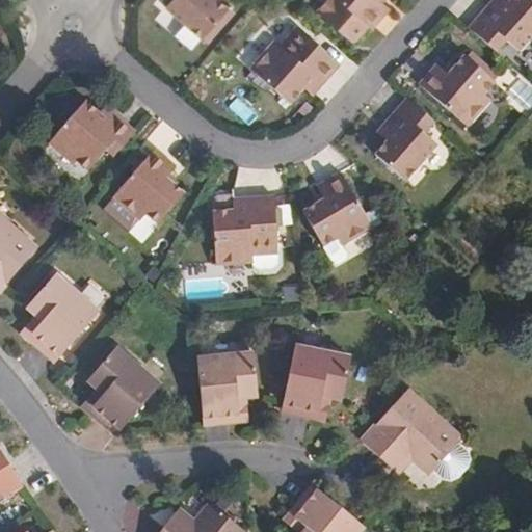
[(230,7),(220,0),(173,0),(166,7),(203,38),(230,7)]
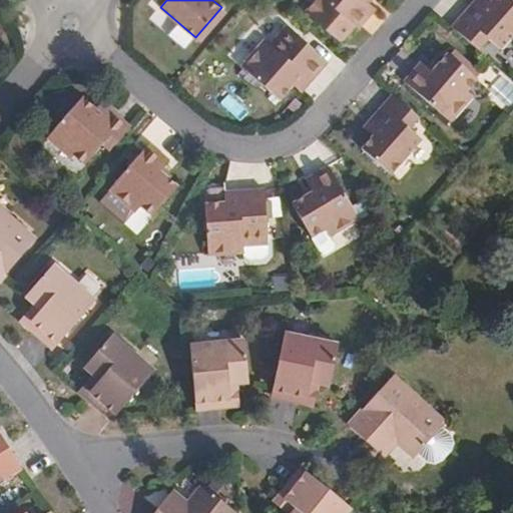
[(378,9),(371,2),(368,0),(318,0),(308,12),(343,43),(358,26),(361,28),(378,9)]
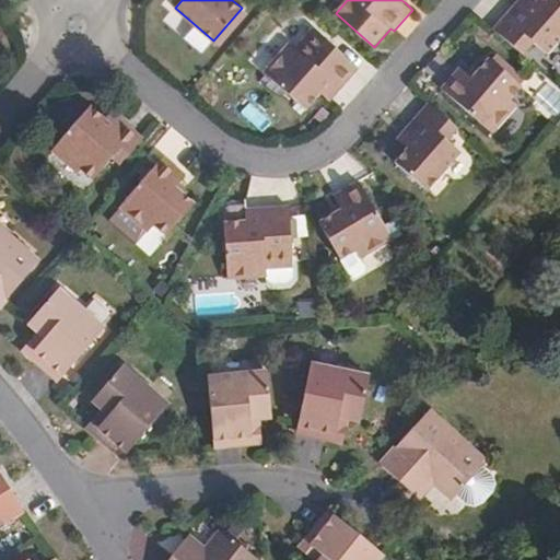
[(521,0),(518,0),(493,30),(523,56),(534,43),(547,54),(559,39),(559,0),(537,0),(535,2),(529,8),(521,0)]
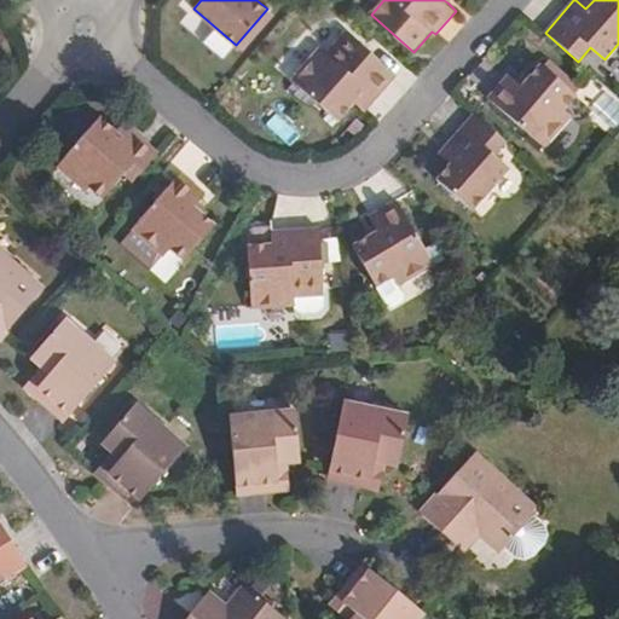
[(346,33),(325,56),(331,59),(341,48),(351,38),(346,33)]
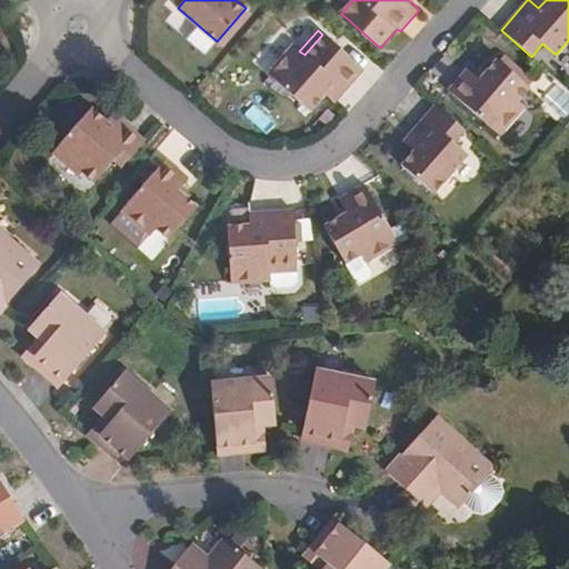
[(305,55),(299,51),(295,47),(269,75),(312,113),(328,97),(338,86),(347,92),(365,72),(322,35),(313,45),(305,55)]
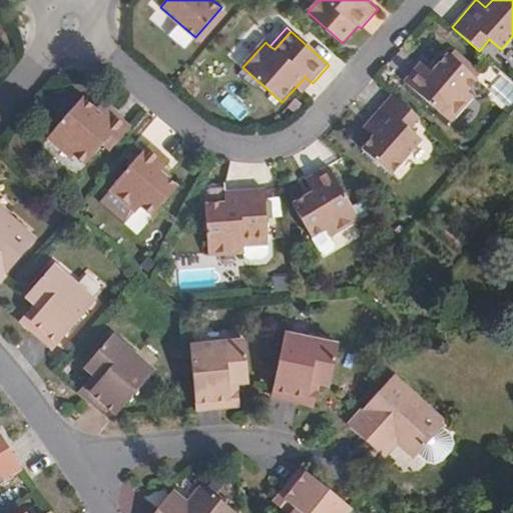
[(435,74),(429,67),(422,62),(405,81),(452,122),(475,96),(467,90),(478,79),(449,53),(439,64),(441,66),(435,74)]
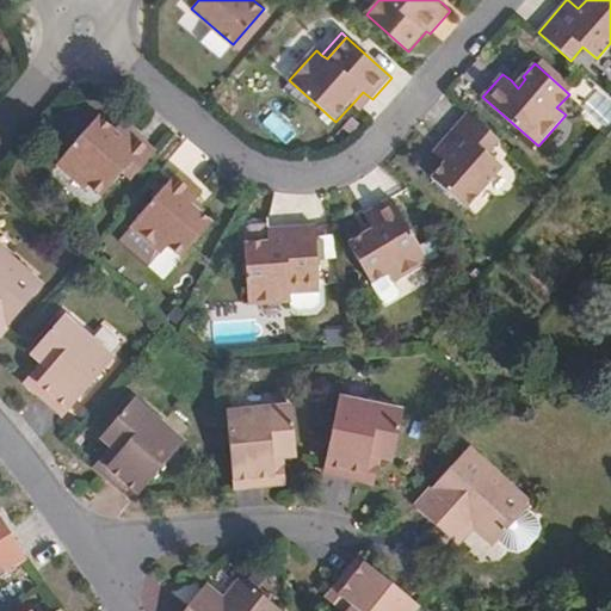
[(517,73),(511,80),(518,88),(525,79),(523,76),(517,73)]
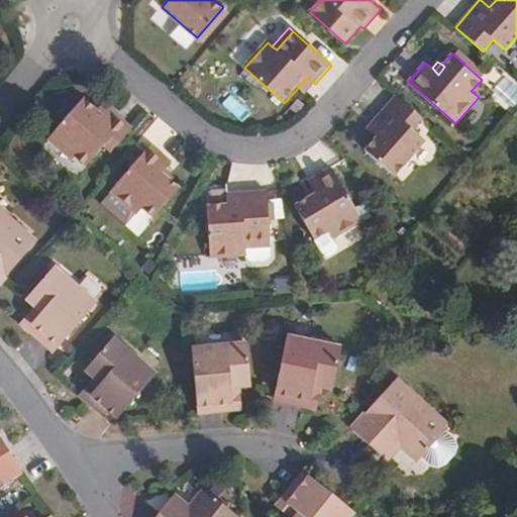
[(307,78),(298,88),(305,95),(315,84),(307,78)]
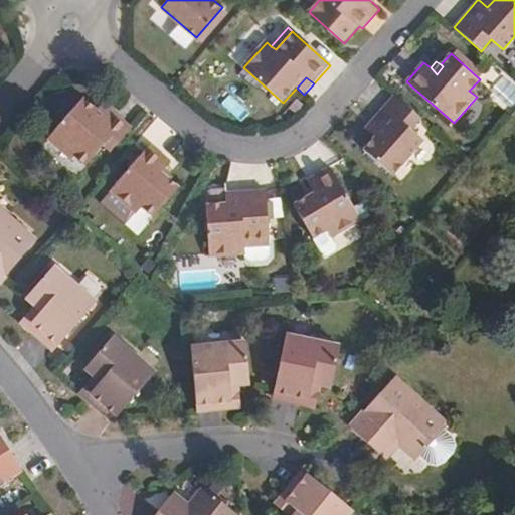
[(420,119),(394,97),(371,122),(380,131),(375,136),(364,150),(393,176),(423,141),(411,130),(420,119)]
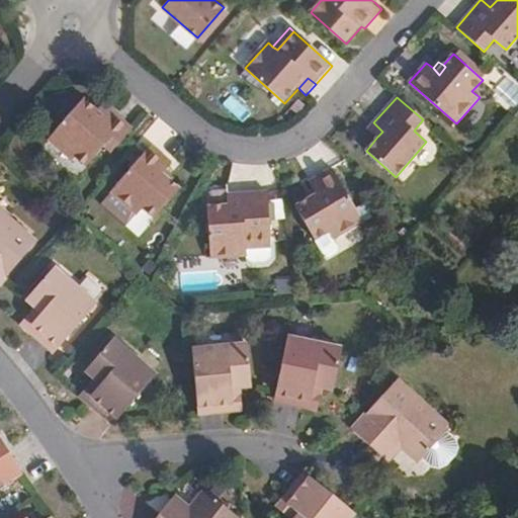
[(105,116),(97,109),(85,98),(49,140),(73,161),(76,158),(87,167),(95,158),(104,146),(112,152),(134,127),(112,109),(105,116)]
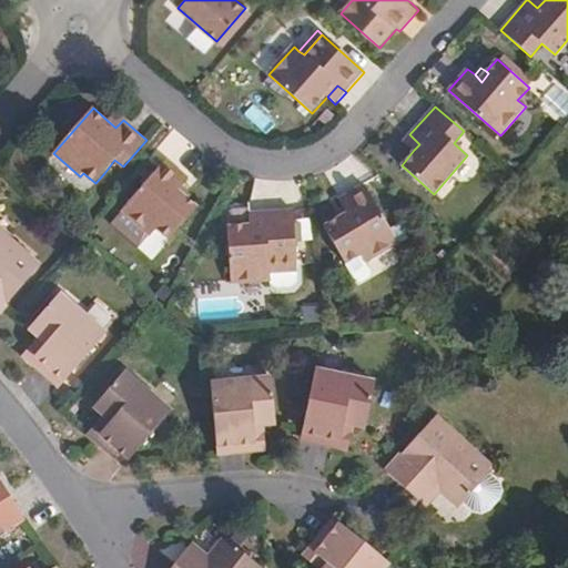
[(114,112),(107,120),(115,128),(123,120),(114,112)]
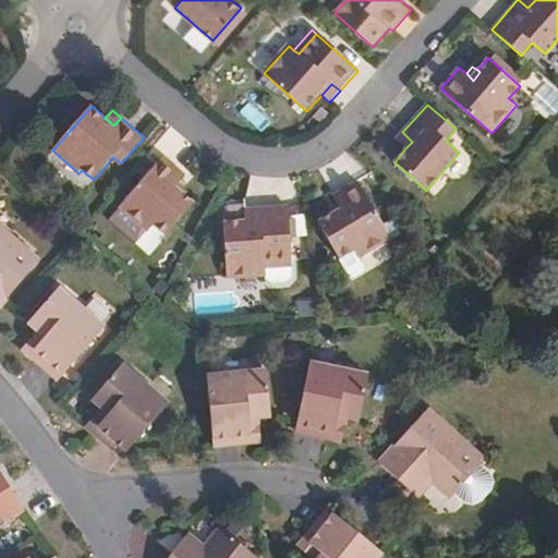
[(412,142),(402,132),(397,138),(407,147),(412,142)]
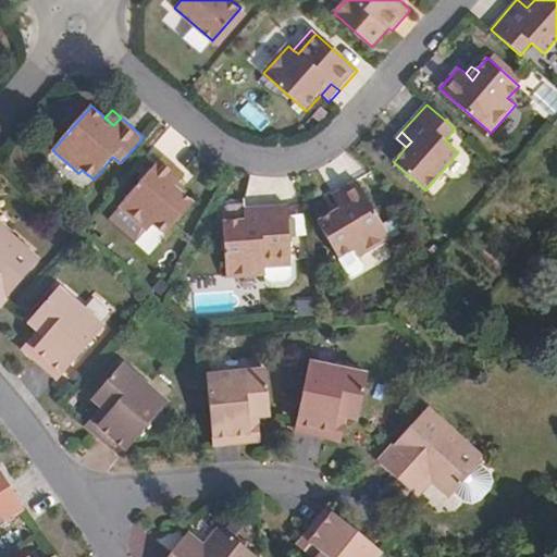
[(172,187),(177,181),(184,173),(164,156),(120,208),(148,232),(153,225),(168,237),(195,203),(183,193),(180,195),(172,187)]
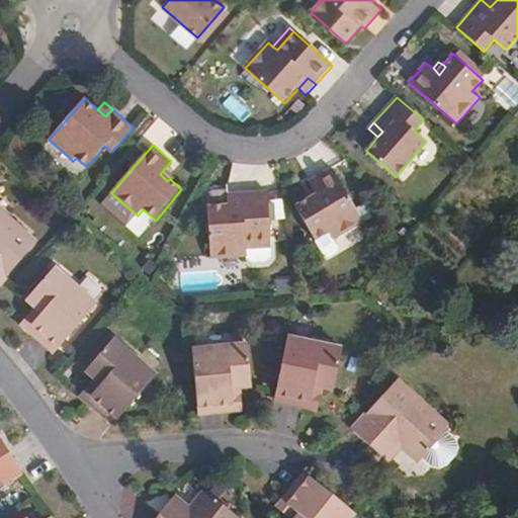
[(173,175),(165,168),(160,174),(167,181),(170,179),(173,175)]
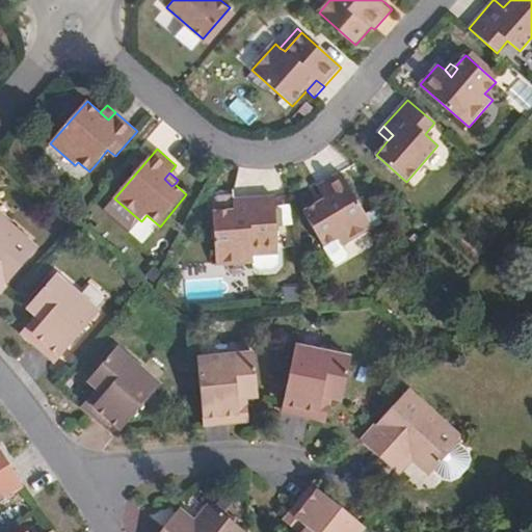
[(321,206),(319,203),(306,212),(327,247),(343,237),(348,244),(377,225),(342,173),(319,187),(324,193),(328,201),(321,206)]
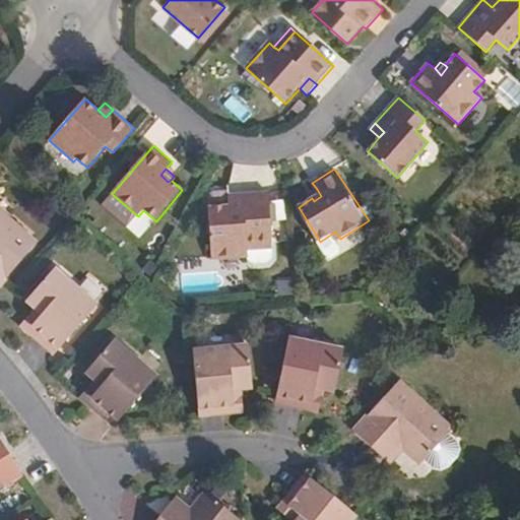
[(309,195),(312,198),(314,201),(321,196),(317,189),(309,195)]
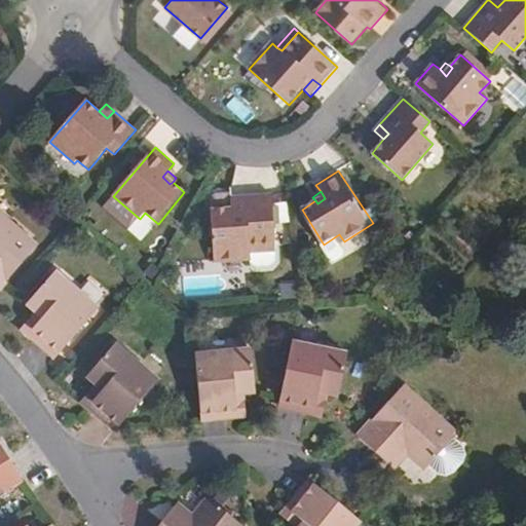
[(247,209),(231,209),(211,210),(212,263),(249,261),(249,255),(248,248),(274,247),(271,195),(245,196),(247,209)]
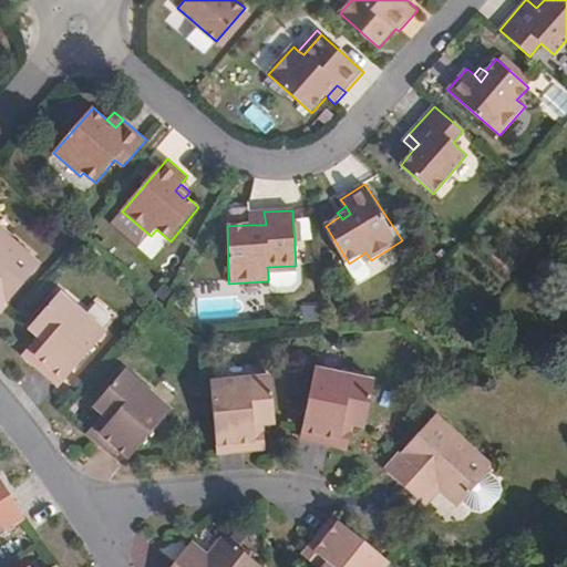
[(249,213),(249,225),(266,225),(264,212),(249,213)]
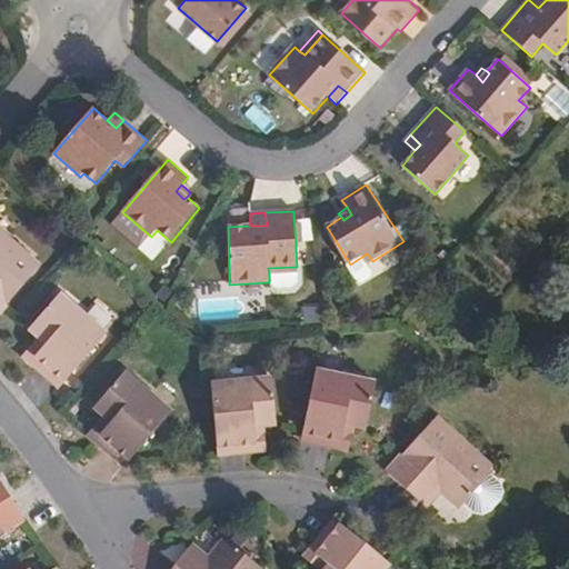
[(0,313),(41,267),(0,230),(0,313)]
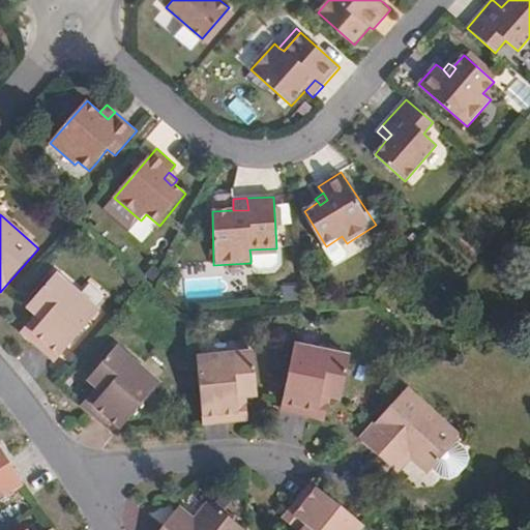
[(342,236),(326,246),(336,262),(341,263),(351,257),(352,253),(347,243),(342,236)]
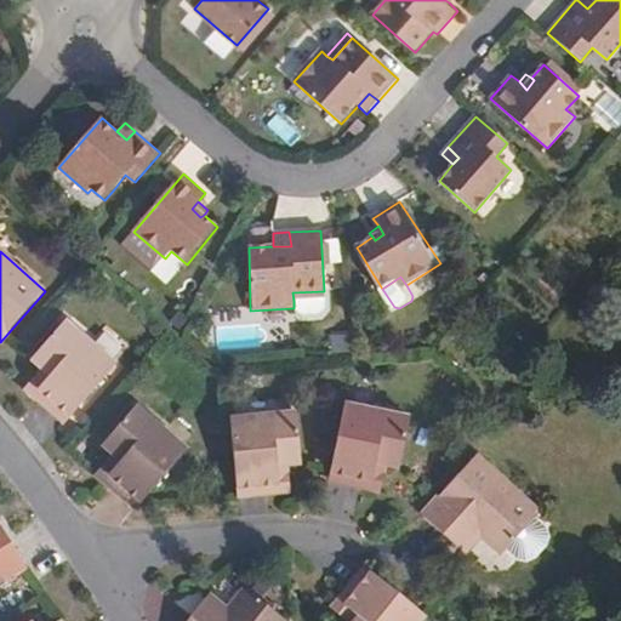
[(292,292),(294,301),(325,300),(324,291),(292,292)]
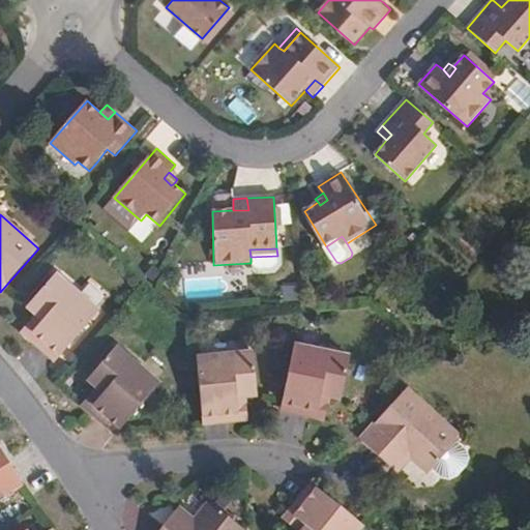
[(277,256),(251,257),(251,263),(251,265),(256,270),(272,268),(277,264),(277,256)]
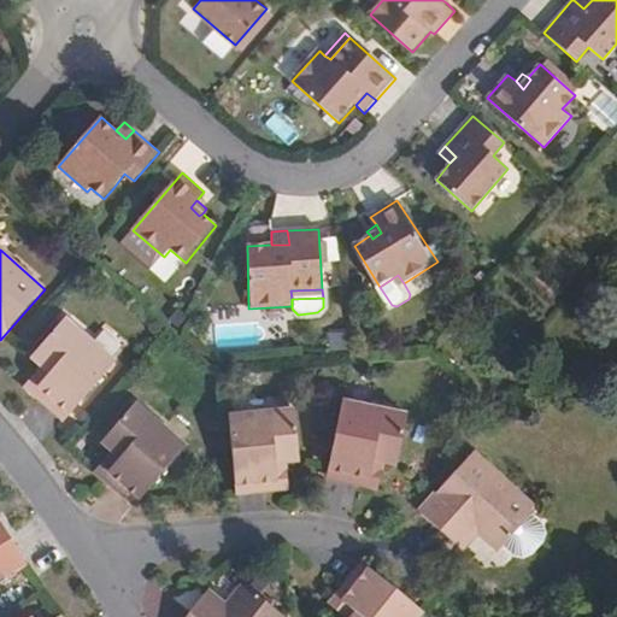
[(40,386),(71,413),(116,363),(87,339),(65,319),(34,357),(43,365),(51,371),(40,386)]
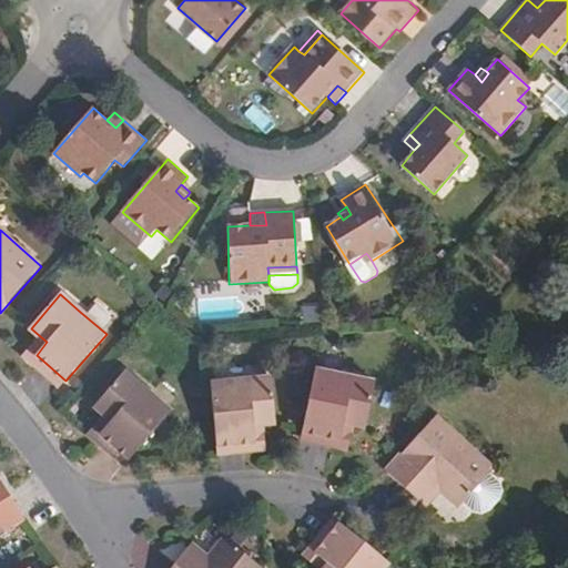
[(24,355),(31,362),(37,355),(47,342),(40,336),(24,355)]
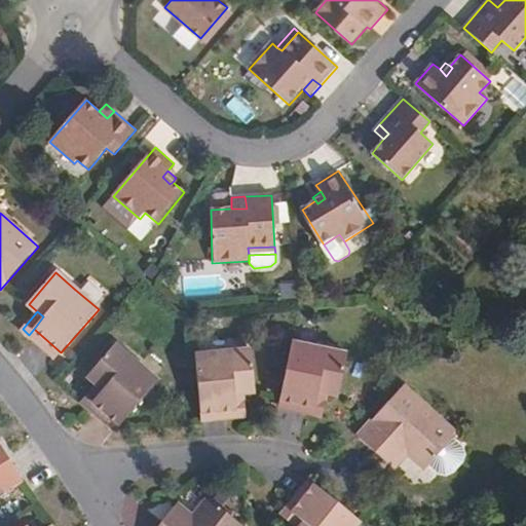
[(34,329),(29,335),(55,359),(61,352),(34,329)]
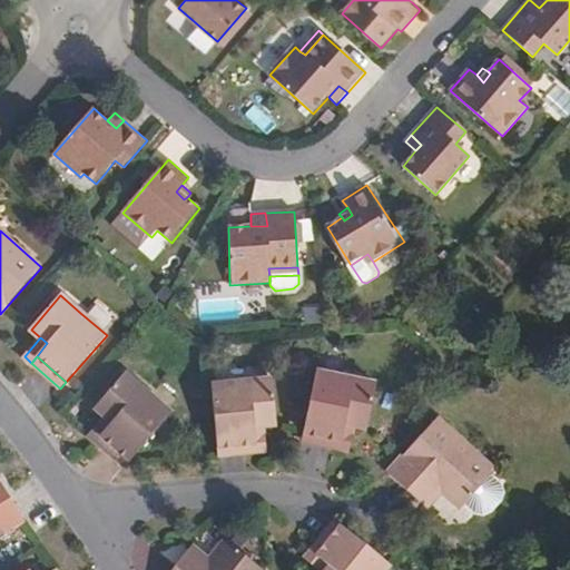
[(376,383),(315,372),(312,392),(304,433),(343,441),(345,424),(354,426),(367,429),(376,383)]
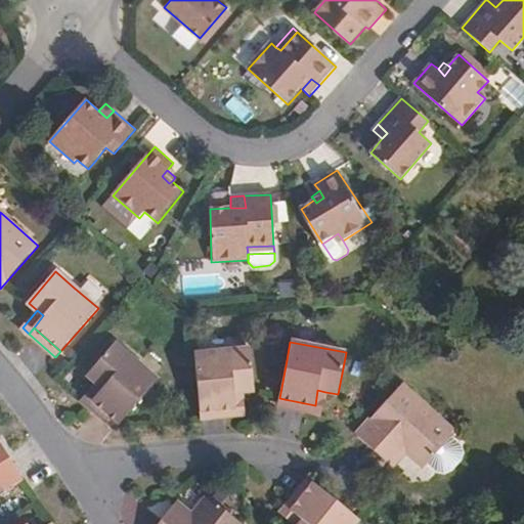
[(105,411),(120,424),(136,405),(158,381),(116,344),(88,376),(96,383),(103,388),(93,400),(105,411)]
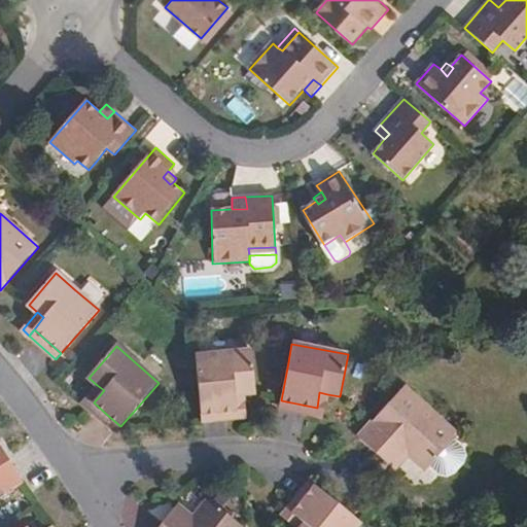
[(252,351),(196,356),(202,413),(236,410),(235,395),(244,394),(256,393),(252,351)]
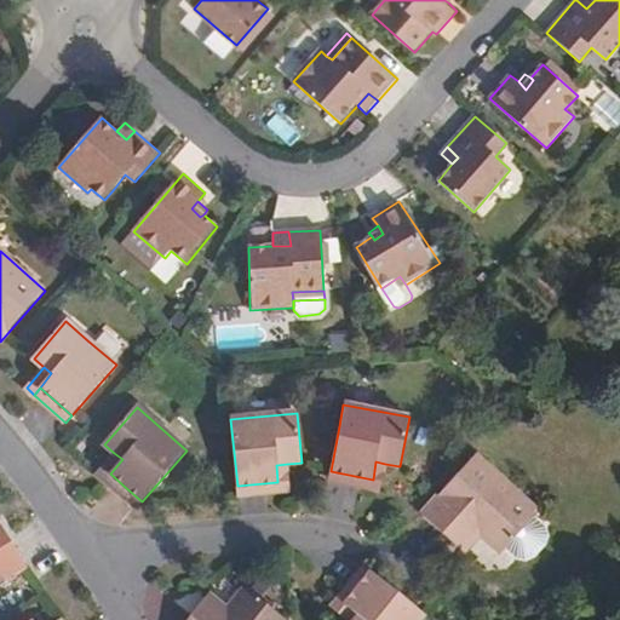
[(96,474),(104,481),(110,474),(122,459),(114,453),(96,474)]
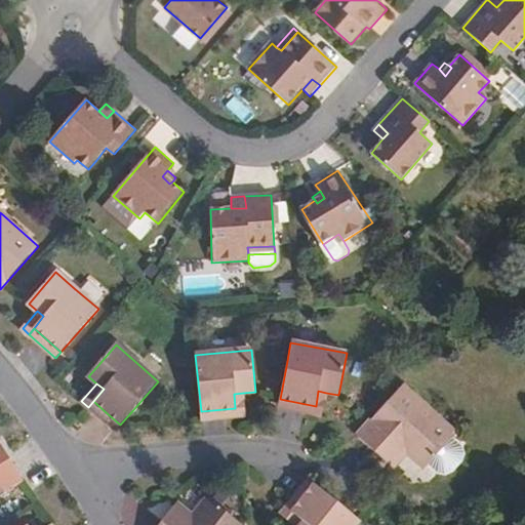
[(358,436),(385,460),(399,444),(407,452),(426,469),(429,466),(453,437),(456,434),(402,385),(358,436)]
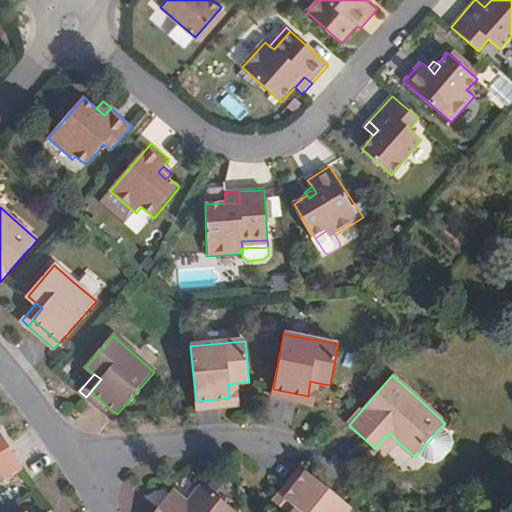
[(308,396),(306,405),(313,406),(318,383),(310,381),(308,396)]
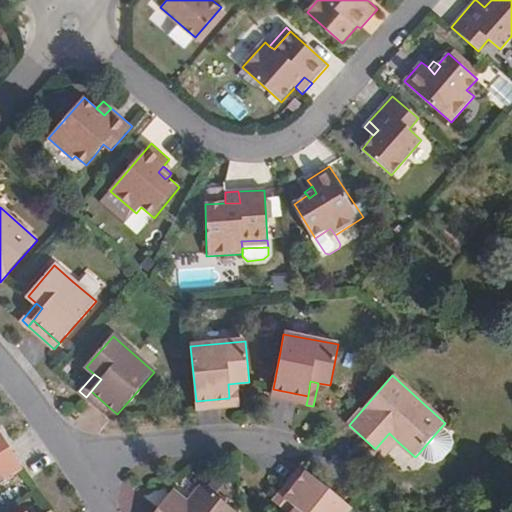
[(239,406),(237,383),(228,384),(229,398),(230,407),(239,406)]
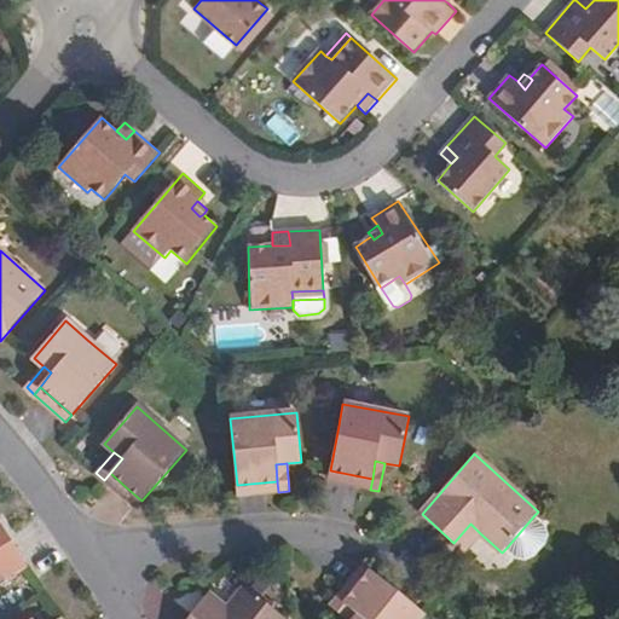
[(330,470),(328,481),(370,490),(372,479),(330,470)]
